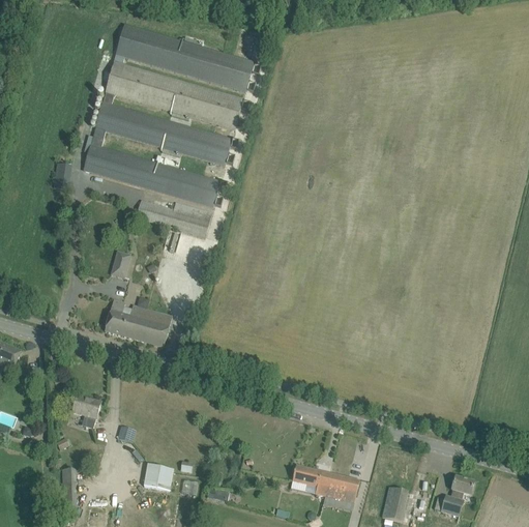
[(122,63),(124,56),(244,90),(253,60),(123,23),(91,136),(88,135),(84,150),(87,151),(82,169),(214,206),(222,180),(101,146),(106,130),(225,165),(233,139),(111,104),(113,94),(234,128),(242,98),(122,63)]
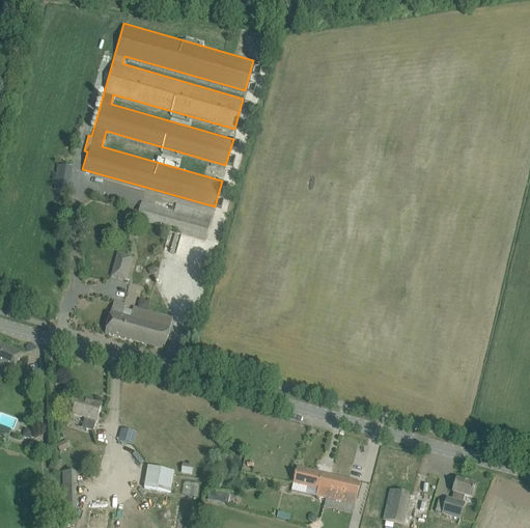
[(67,189),(72,165),(56,163),(53,187),(67,189)]
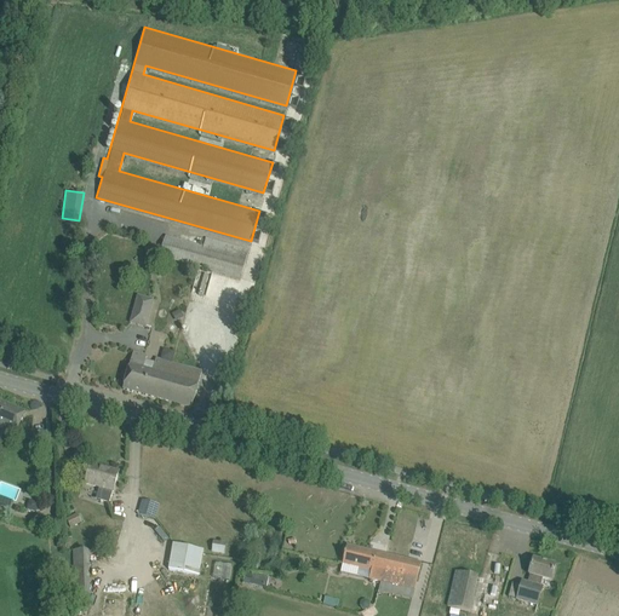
[(204,243),(177,236),(178,234),(171,232),(170,235),(166,234),(161,254),(241,276),(248,248),(206,236),(204,243)]
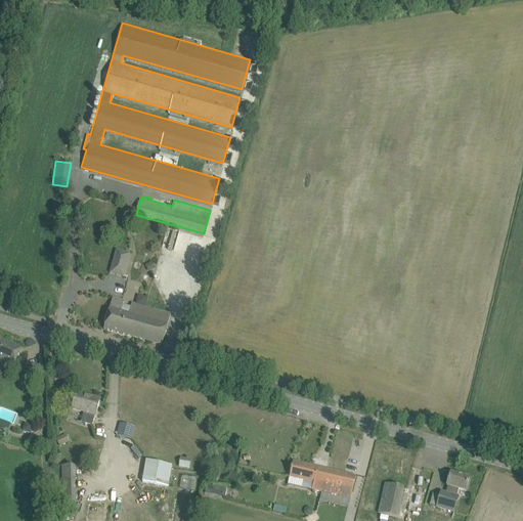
[(171,228),(166,253),(180,256),(185,228),(179,227),(179,230),(171,228)]
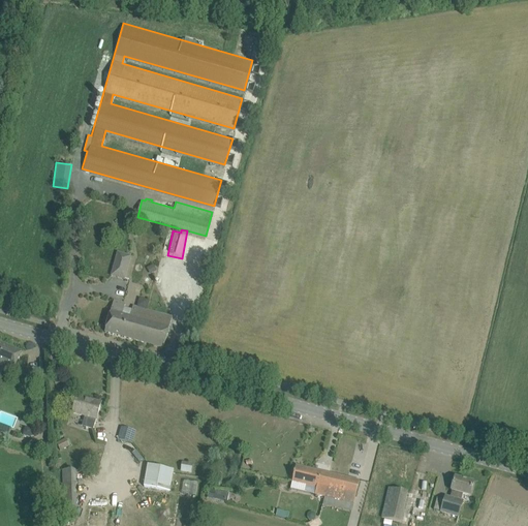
[(123,277),(130,254),(115,250),(109,274),(123,277)]
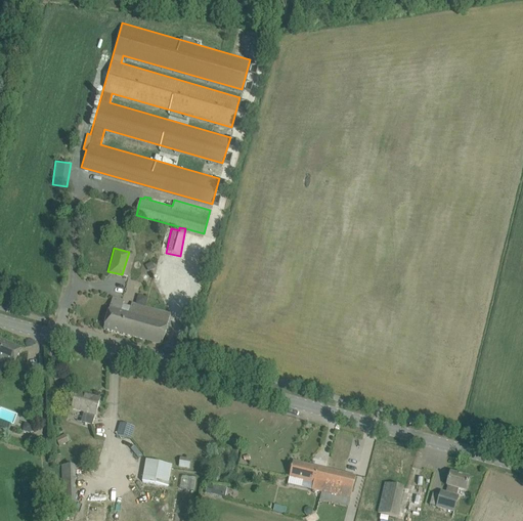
[(150,260),(144,263),(147,269),(154,266),(150,260)]
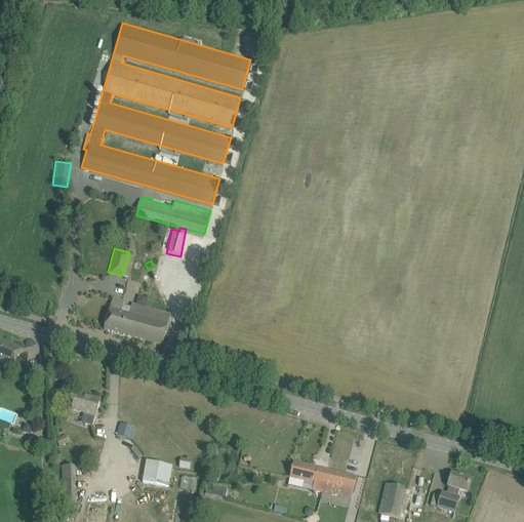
[(106,318),(103,327),(161,344),(164,333),(169,313),(145,306),(139,305),(134,304),(135,302),(131,300),(130,304),(128,312),(121,310),(123,302),(124,299),(112,296),(106,318)]
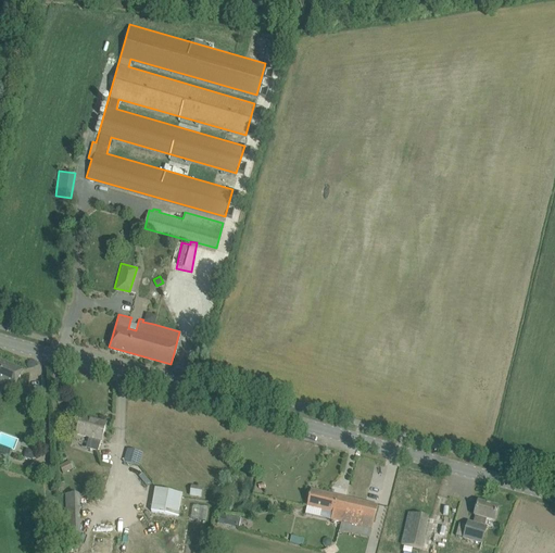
[(22,367),(0,357),(0,381),(13,388),(22,367)]
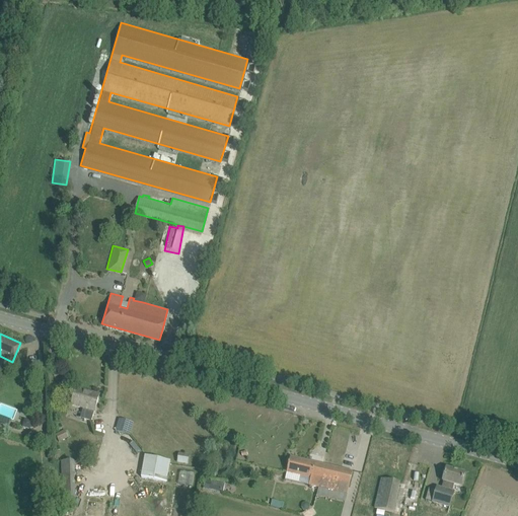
[(72,398),(70,402),(93,410),(98,393),(89,391),(89,392),(74,388),(72,398)]
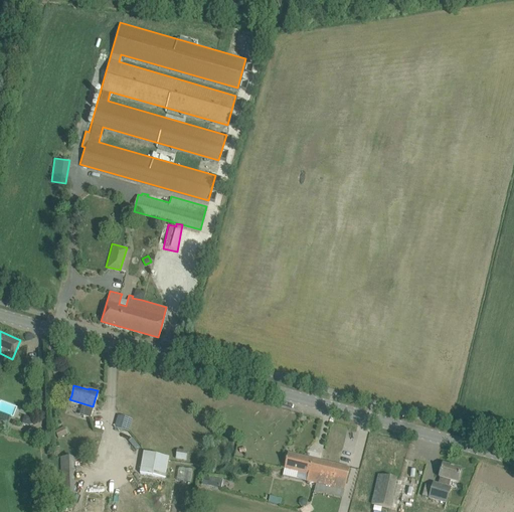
[(0,416),(8,419),(10,414),(0,409),(0,416)]
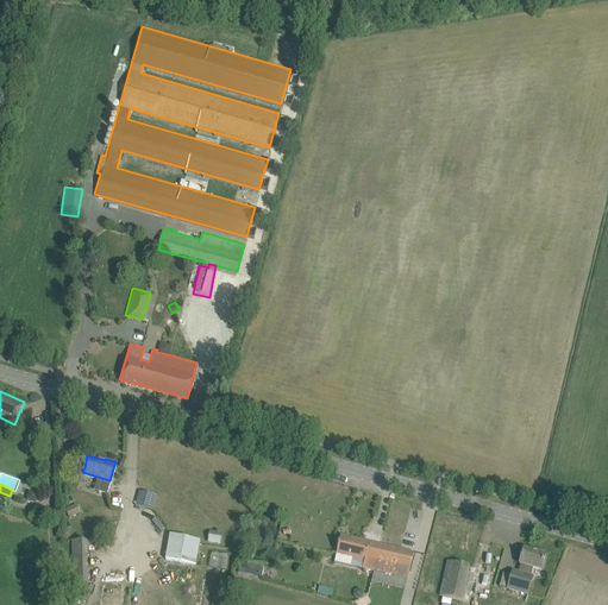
[(37,492),(27,489),(25,498),(35,500),(37,492)]
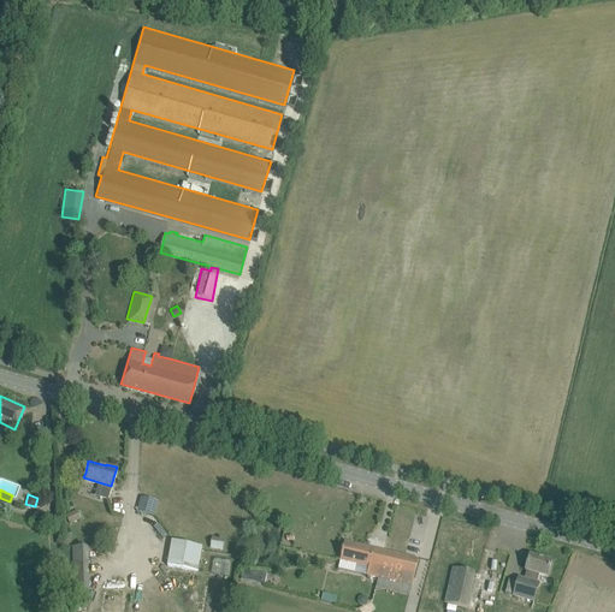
[(153,514),(154,511),(158,499),(140,494),(136,509),(153,514)]
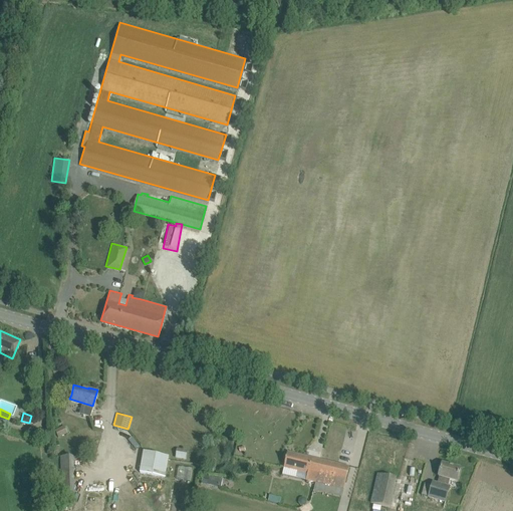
[(66,432),(63,424),(54,428),(57,436),(66,432)]
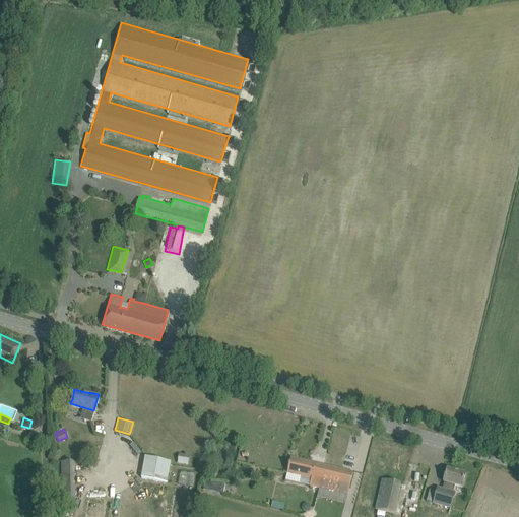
[(187,462),(189,453),(179,450),(177,460),(187,462)]
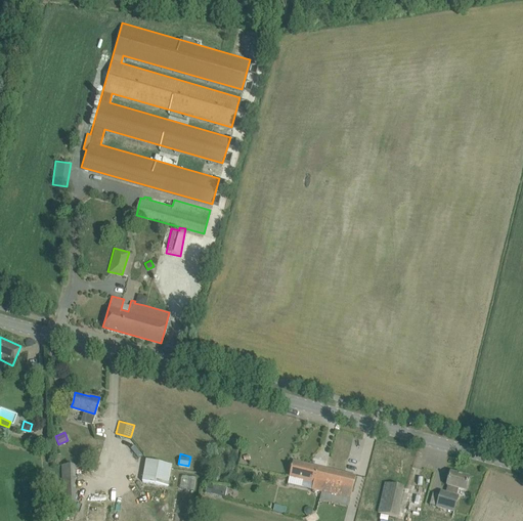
[(141,479),(167,484),(171,462),(145,458),(141,479)]
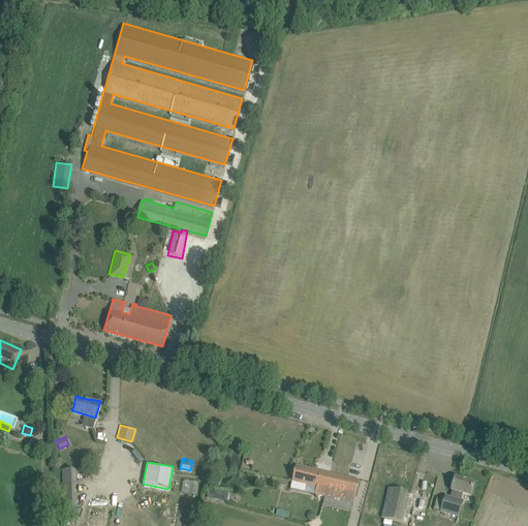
[(292,473),(290,481),(317,487),(315,493),(321,494),(324,495),(331,472),(327,471),(294,463),(292,473)]
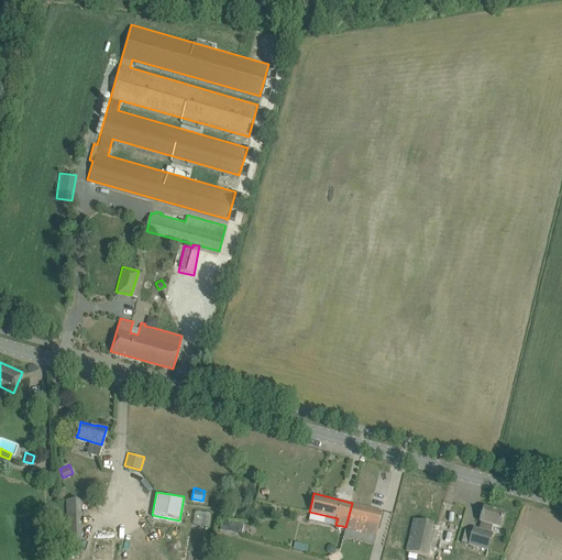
[(67,552),(81,551),(79,497),(65,497),(67,552)]
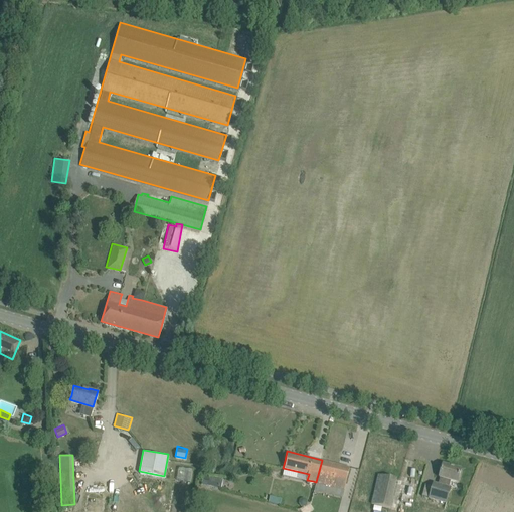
[(322,460),(316,482),(343,488),(346,476),(348,466),(322,460)]
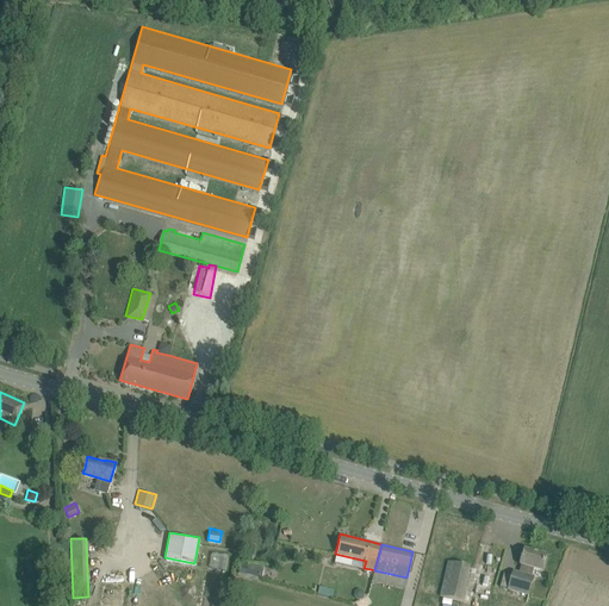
[(540,570),(542,564),(545,553),(523,547),(519,564),(520,564),(519,570),(513,568),(507,588),(528,594),(534,574),(530,574),(533,568),(540,570)]
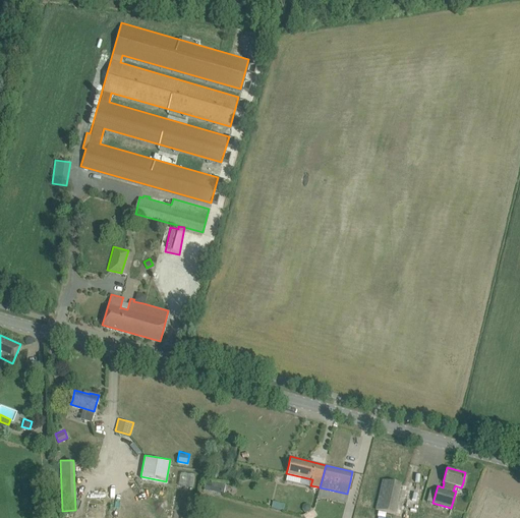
[(393,513),(398,493),(400,482),(382,478),(374,509),(393,513)]
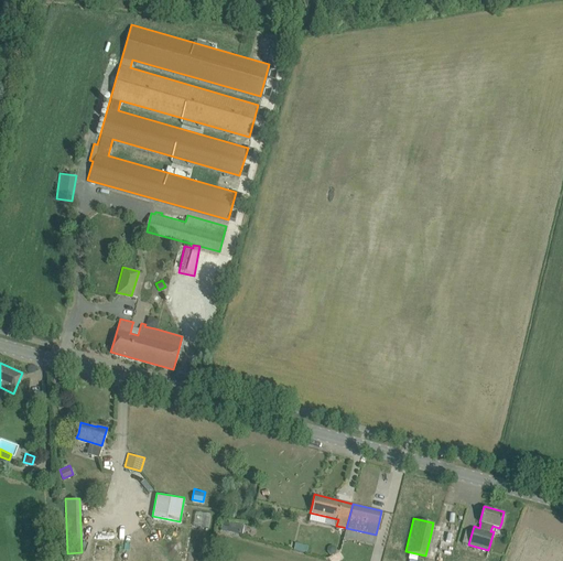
[(222,519),(220,529),(241,532),(242,524),(222,519)]
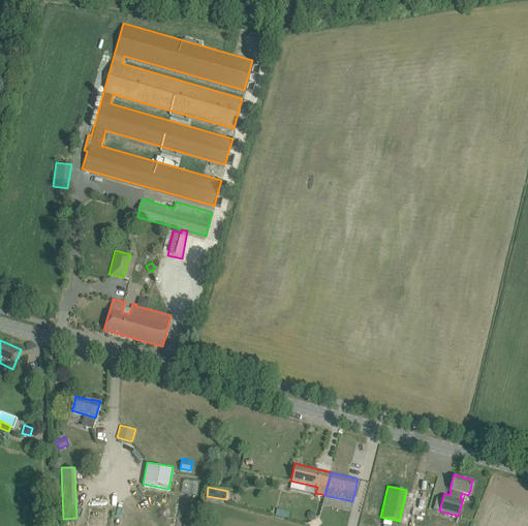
[(276,507),(275,515),(286,517),(288,509),(276,507)]
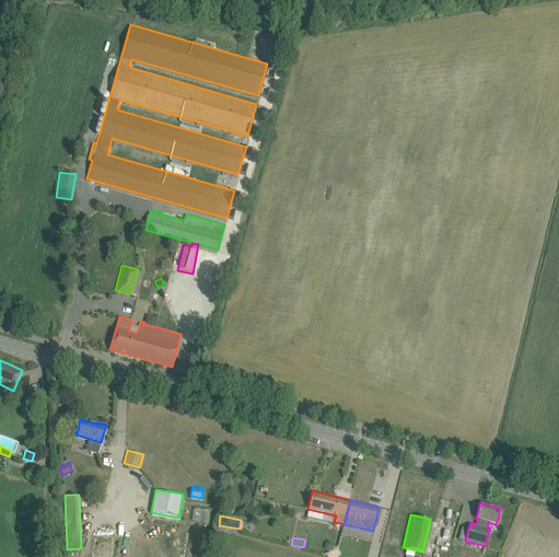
[(325,541),(324,544),(326,547),(329,547),(333,545),(334,543),(332,540),(327,538),(325,541)]
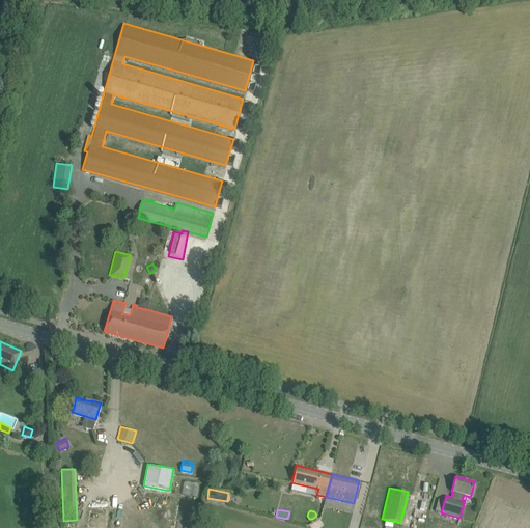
[(405,522),(414,525),(417,515),(407,511),(405,522)]
